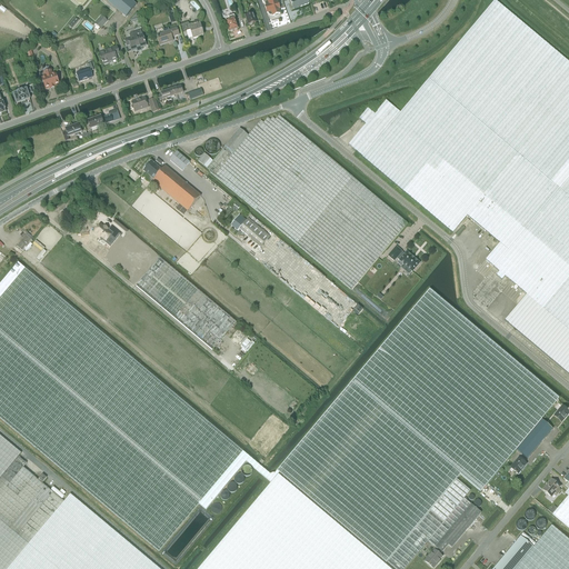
[(105,0),(117,10),(126,17),(137,5),(130,0),(105,0)]
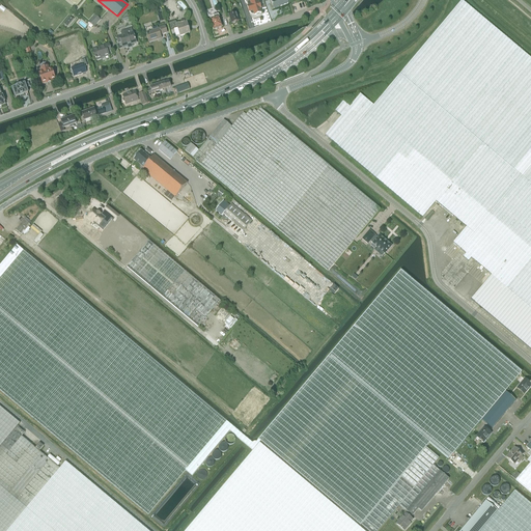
[(254,15),(255,16),(256,15),(257,16),(258,16),(259,15),(260,14),(261,12),(260,9),(261,8),(259,3),(258,3),(257,0),(245,0),(249,12),(250,12),(251,14),(252,14),(252,15),(253,15),(254,15)]
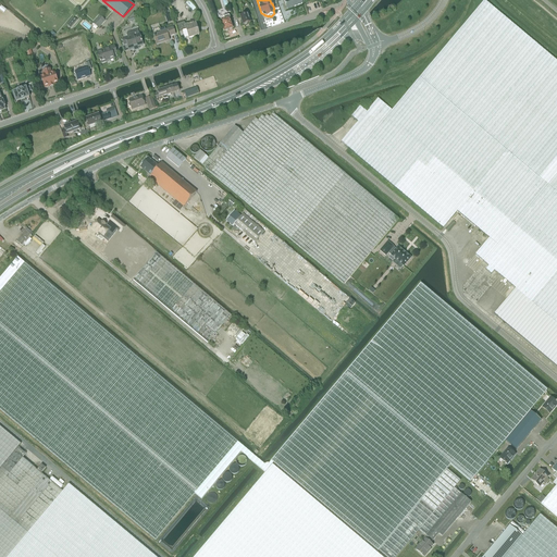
[(556,61),(484,0),(392,111),(378,99),(367,112),(360,107),(351,118),(358,123),(342,143),(443,229),(457,212),(489,238),(475,256),(515,289),(494,314),(556,367),(556,61)]
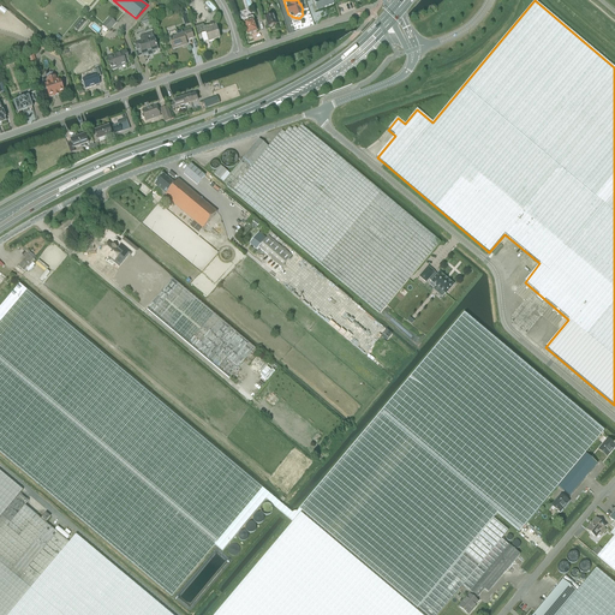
[(118,21),(111,15),(105,23),(111,28),(118,21)]
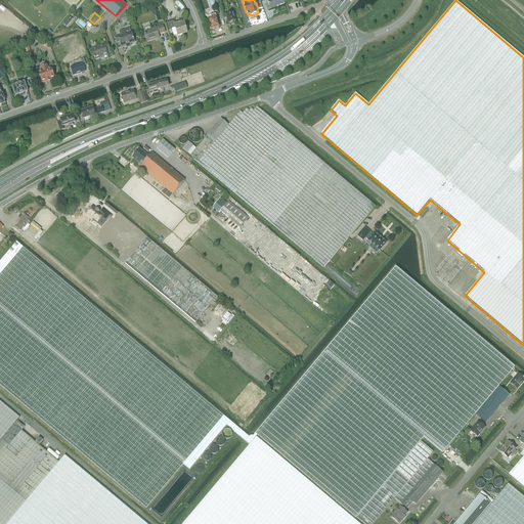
[(232,22),(235,20),(232,12),(226,15),(228,24),(230,23),(230,24),(232,23),(232,22)]
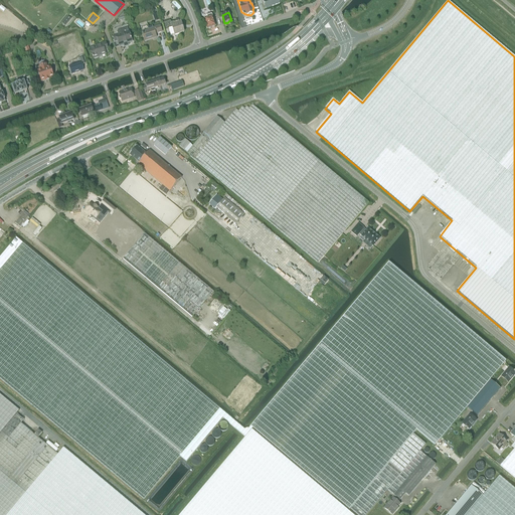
[(207,15),(208,19),(204,20),(207,28),(208,28),(209,29),(211,28),(211,27),(215,26),(211,14),(207,15)]
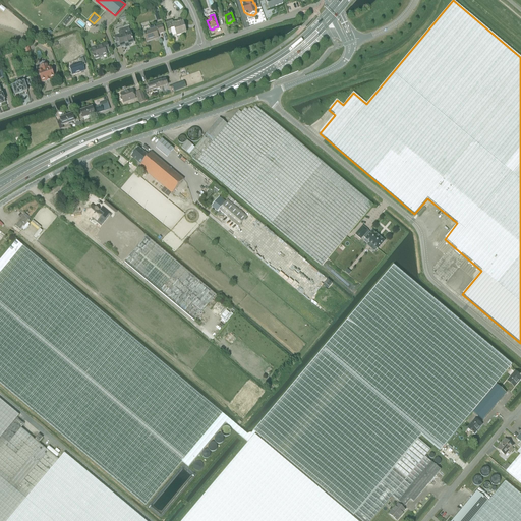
[(72,18),(69,15),(64,21),(67,24),(72,18)]
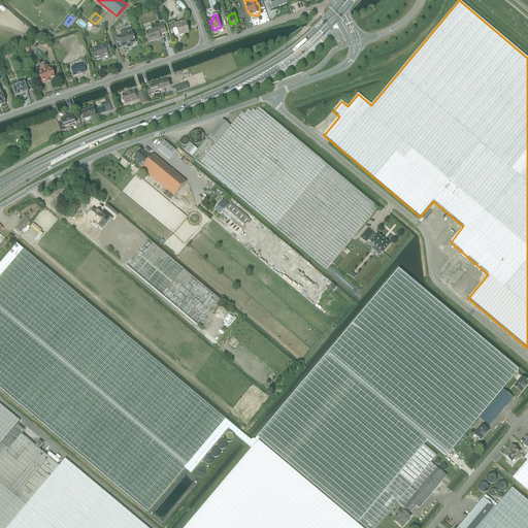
[(175,25),(176,28),(178,35),(179,36),(189,33),(185,22),(175,25)]
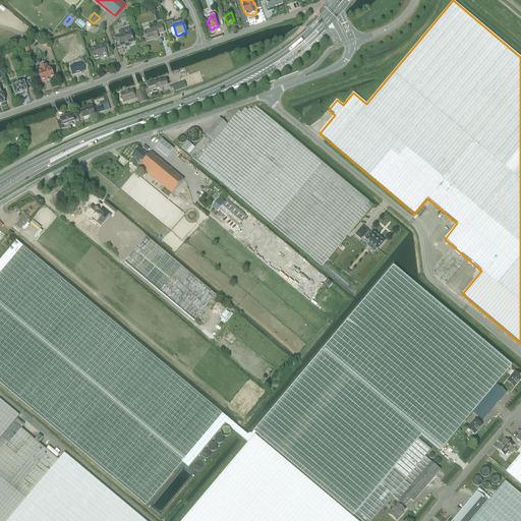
[(157,35),(164,33),(162,26),(155,29),(155,30),(143,33),(147,42),(158,38),(157,35)]
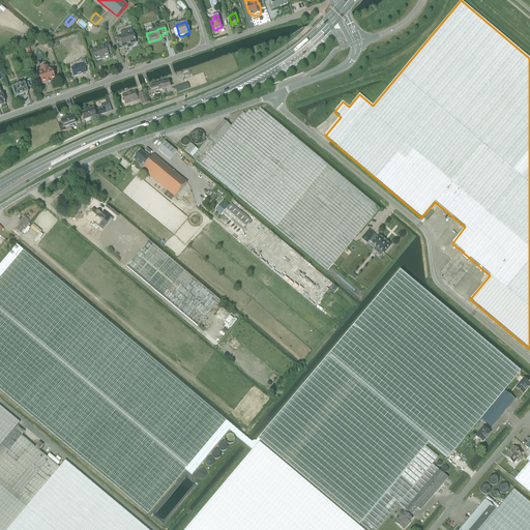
[(122,46),(136,41),(133,32),(116,38),(118,43),(121,42),(122,46)]
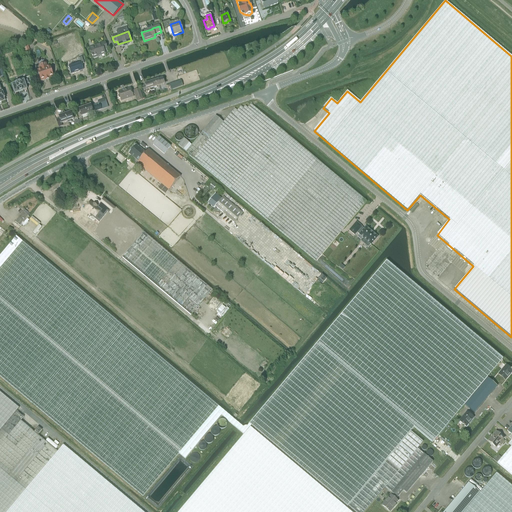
[(104,50),(107,49),(105,42),(94,46),(94,47),(89,49),(92,58),(98,56),(97,55),(105,52),(104,50)]
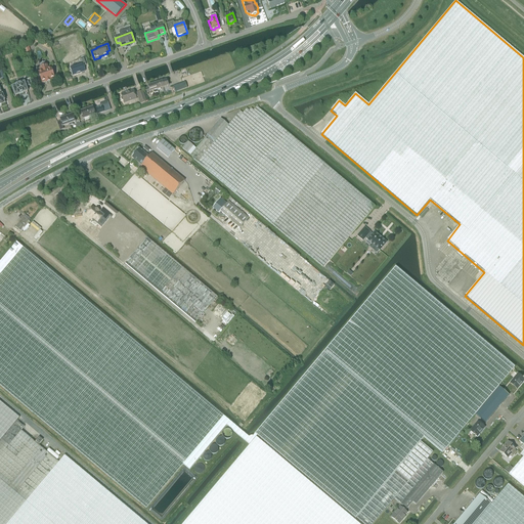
[(70,68),(73,76),(85,72),(83,66),(86,64),(84,58),(81,59),(82,63),(70,68)]
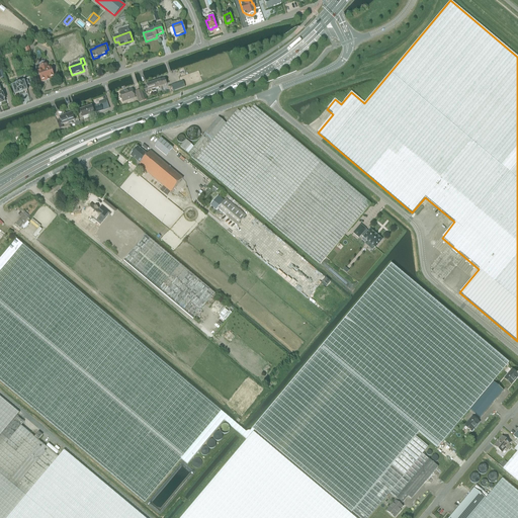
[(38,72),(41,81),(47,79),(47,80),(50,79),(49,78),(54,77),(51,68),(47,70),(46,65),(41,67),(42,71),(38,72)]
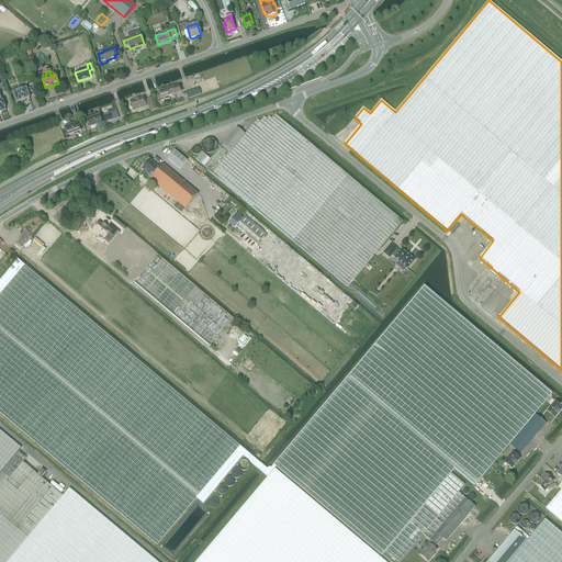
[(25,100),(30,99),(29,94),(36,92),(33,83),(24,87),(25,90),(22,91),(22,90),(21,90),(20,86),(17,87),(18,91),(18,92),(13,94),(17,103),(21,102),(25,101),(25,100)]
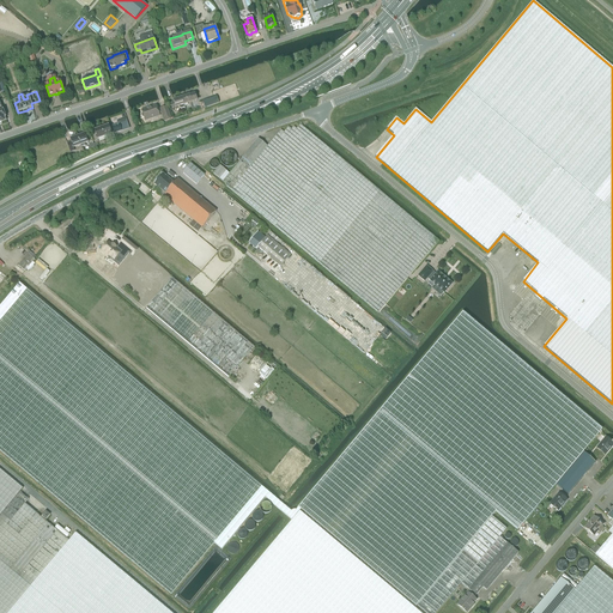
[(181,97),(184,104),(192,102),(195,101),(194,96),(190,97),(189,95),(181,97)]
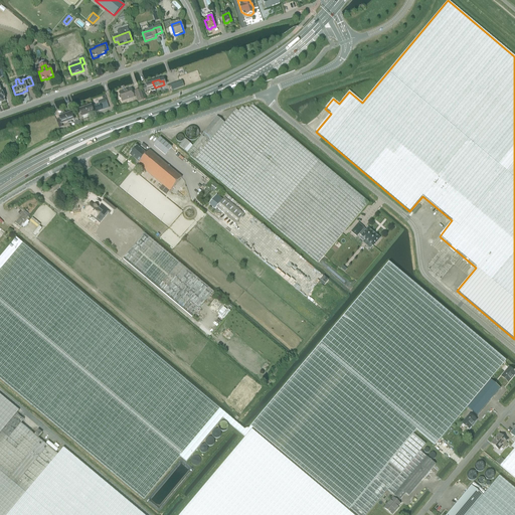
[(184,87),(184,86),(182,80),(170,84),(172,91),(184,87)]
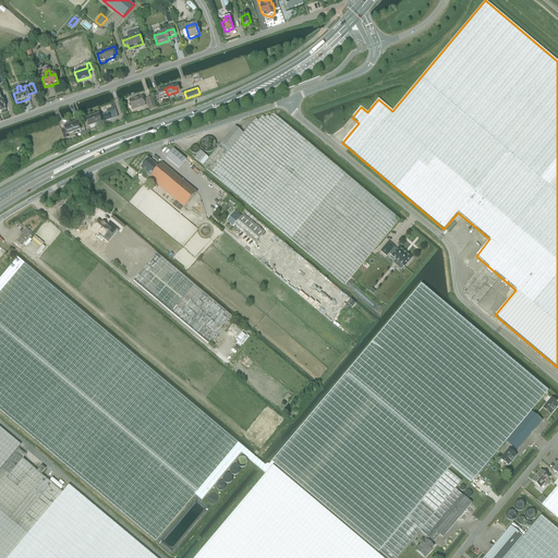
[(168,95),(165,88),(158,92),(159,93),(156,94),(157,98),(160,97),(160,98),(164,97),(164,98),(166,99),(168,98),(167,96),(168,95)]
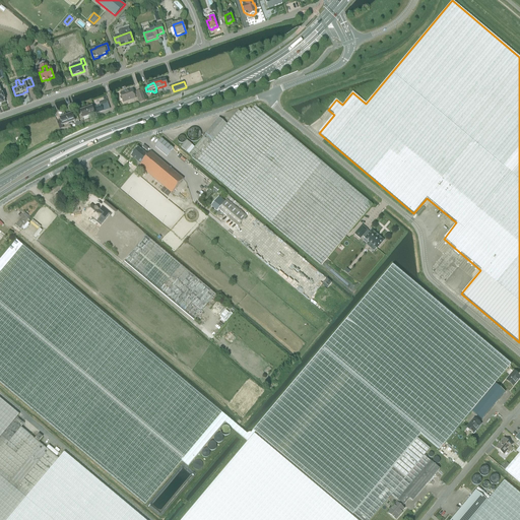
[(121,100),(122,101),(123,104),(136,99),(132,89),(120,93),(121,95),(120,98),(121,100)]
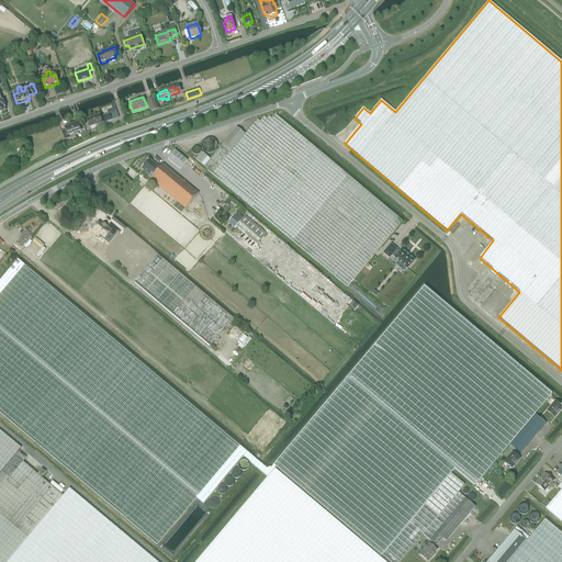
[(146,100),(149,111),(150,112),(157,110),(154,98),(146,100)]
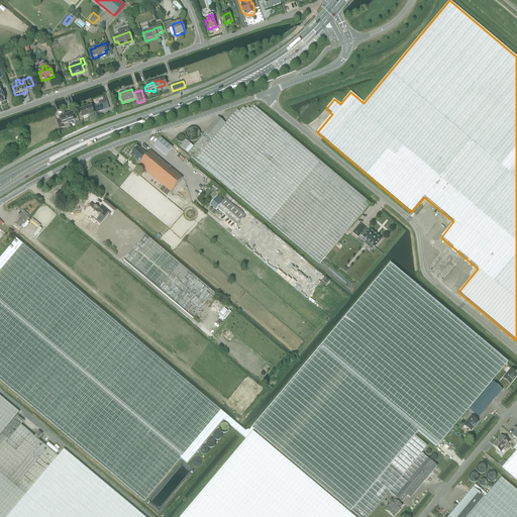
[(97,113),(103,111),(109,109),(107,103),(95,107),(97,113)]
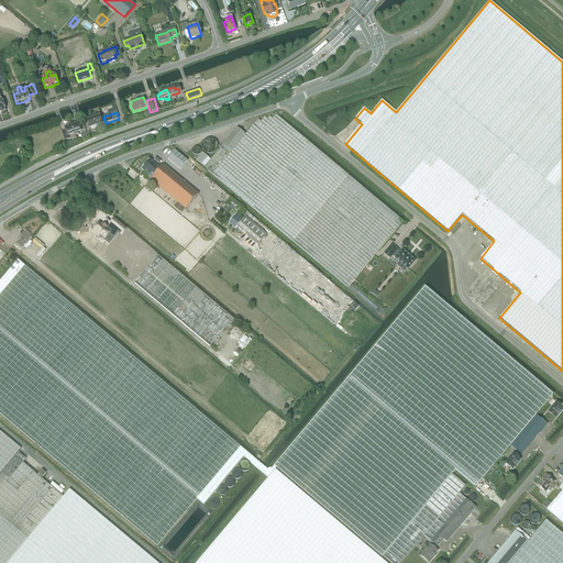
[(94,117),(96,125),(103,123),(100,114),(97,116),(94,117)]
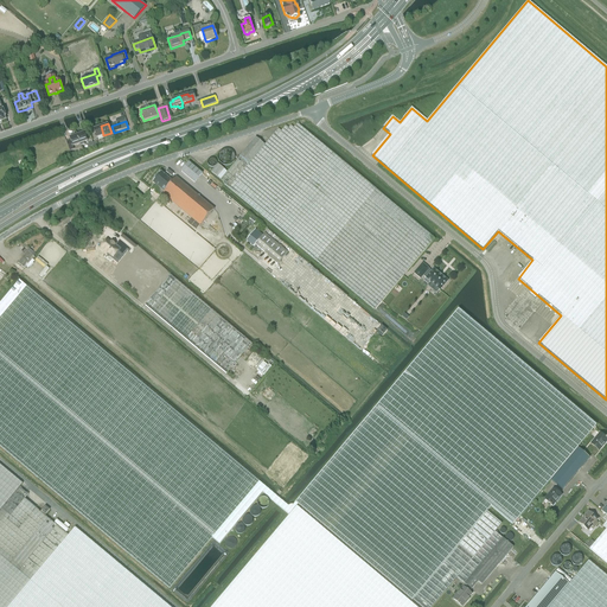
[(241,157),(228,172),(221,180),(224,183),(223,183),(269,222),(374,310),(434,238),(298,123),(294,128),(291,126),(288,128),(286,126),(281,132),(279,129),(264,145),(264,146),(249,164),(241,157)]
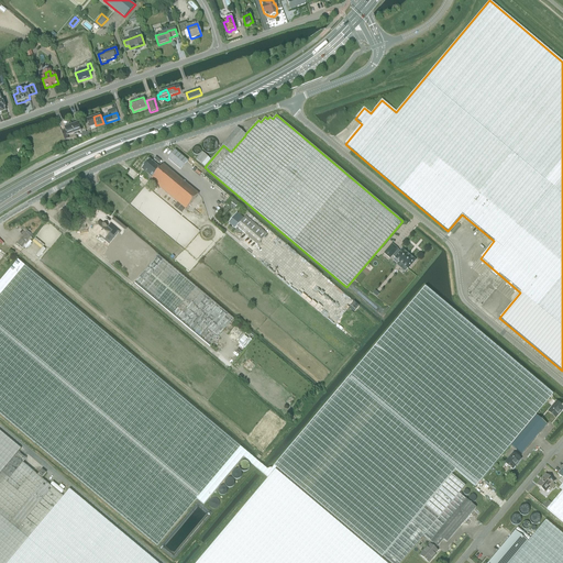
[(96,125),(94,117),(88,119),(89,119),(86,120),(89,128),(96,125)]
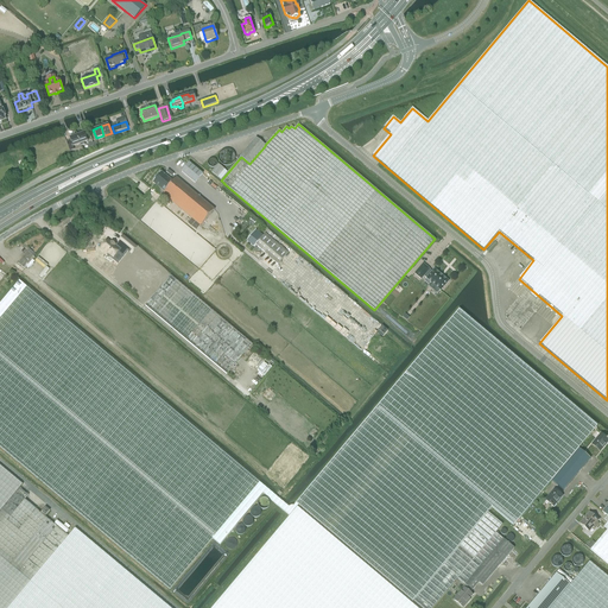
[(77,134),(81,144),(88,141),(84,133),(82,133),(77,134)]
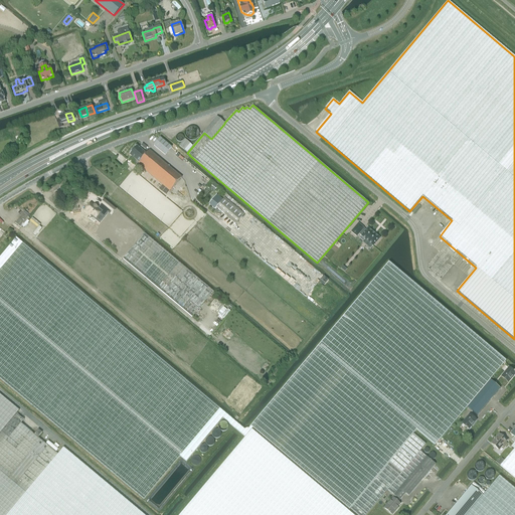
[(68,122),(65,114),(61,116),(59,117),(60,119),(56,120),(59,128),(62,127),(61,124),(68,122)]
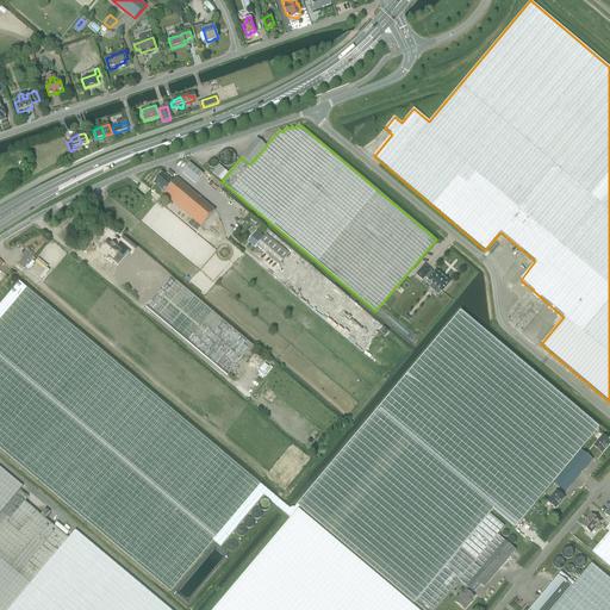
[(266,147),(266,145),(257,138),(242,157),(250,165),(266,147)]
